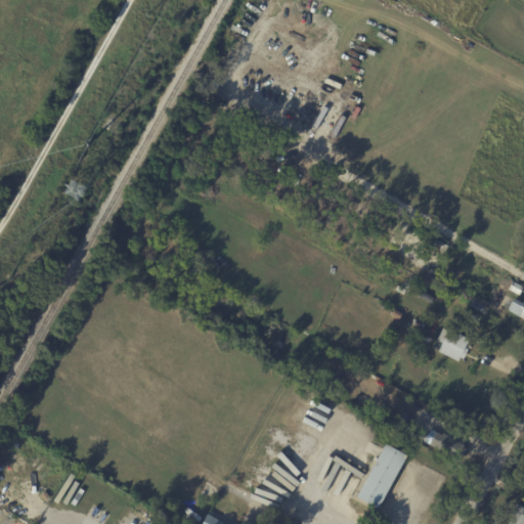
[(444,270),(442,275),(422,264),(424,260),(444,270)]
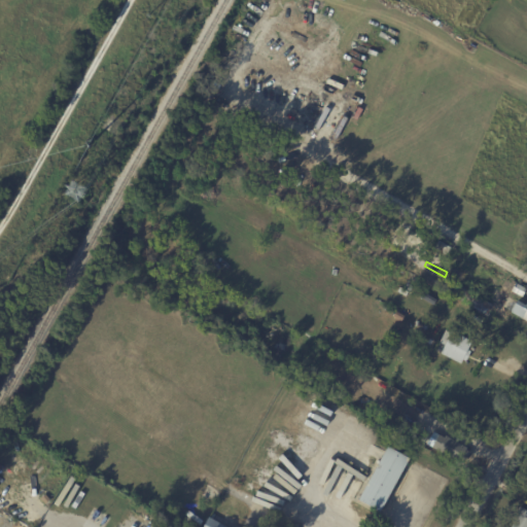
[(502,277),(499,285),(492,282),(496,274),(502,277)]
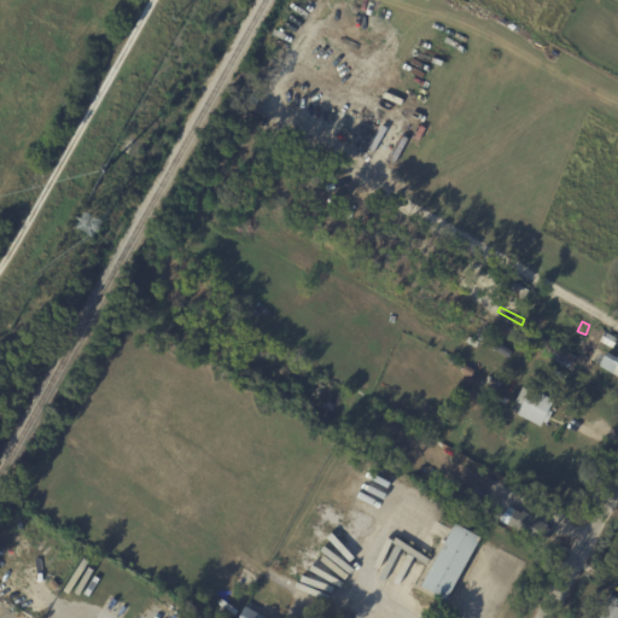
[(617,338),(612,348),(599,340),(604,331),(617,338)]
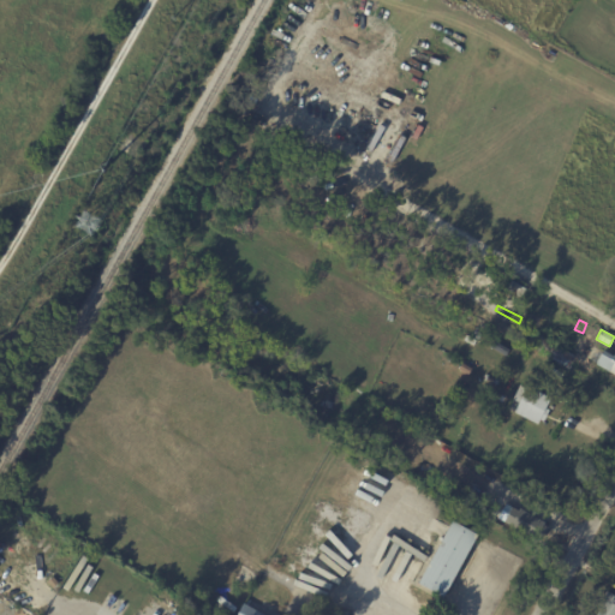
[(572,353),(567,362),(538,345),(536,350),(527,345),(535,333),(572,353)]
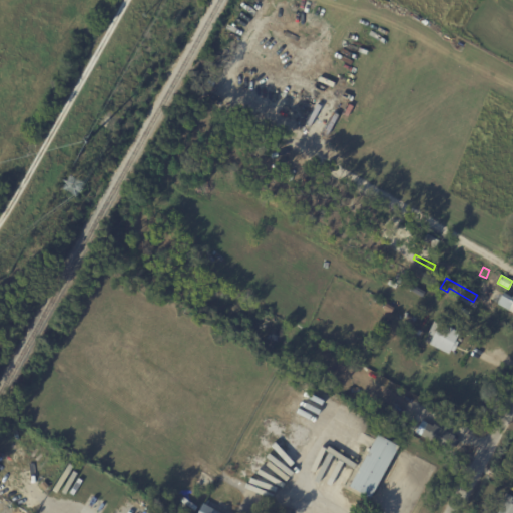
[(512,314),(496,304),(502,292),(512,298),(512,314)]
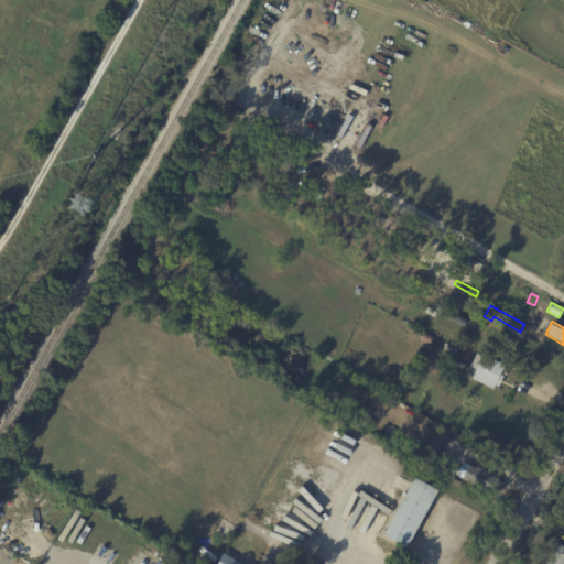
[(453,346),(449,351),(443,348),(445,343),(448,345),(448,344),(453,346)]
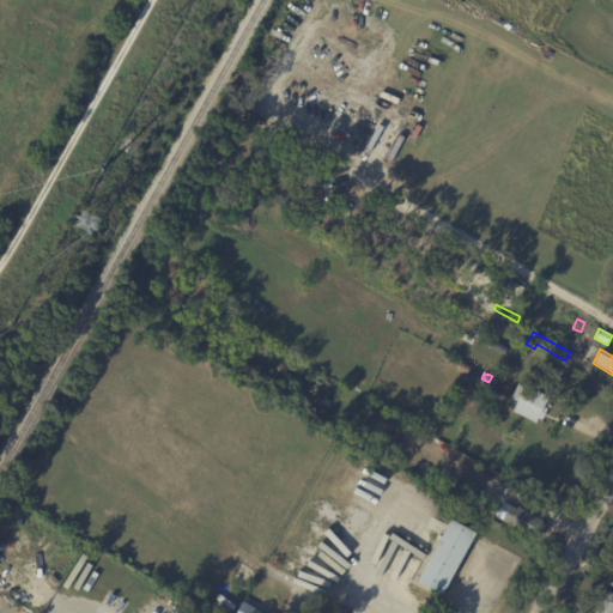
[(545,402),(534,423),(511,412),(516,402),(510,399),(517,384),(523,387),(523,384),(547,396),(545,402)]
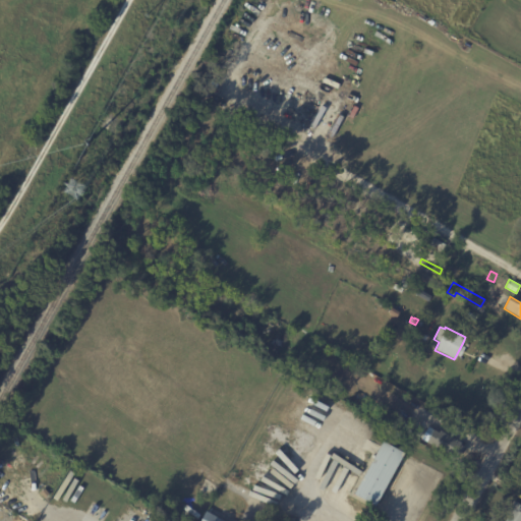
[(353,393),(349,402),(342,398),(346,389),(353,393)]
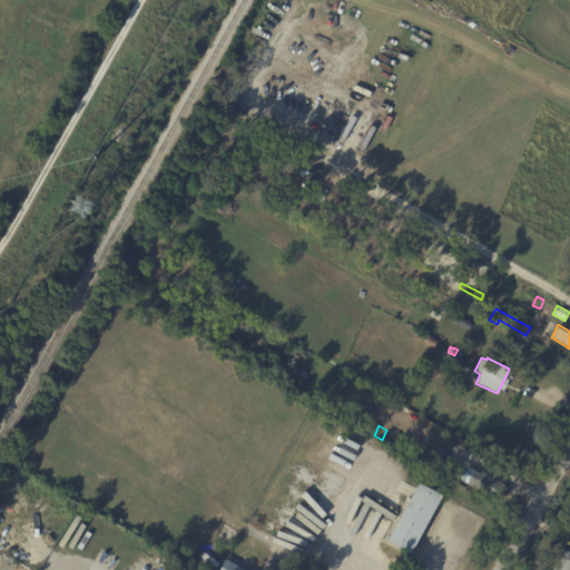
[(503,484),(502,487),(507,489),(500,500),(497,498),(495,501),(465,483),(474,468),(503,484)]
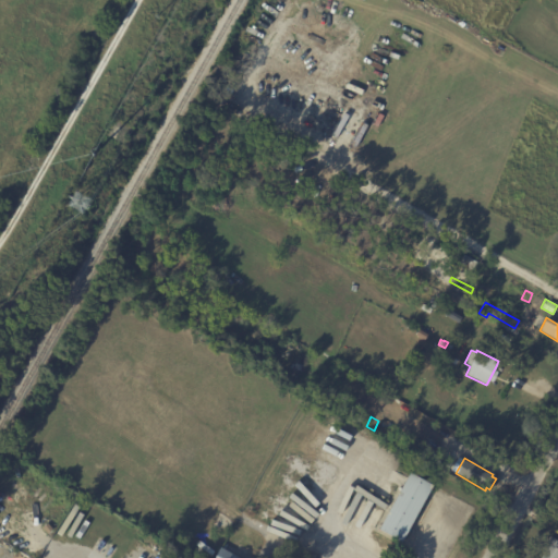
[(429,489),(400,544),(377,531),(408,474),(432,486),(429,489)]
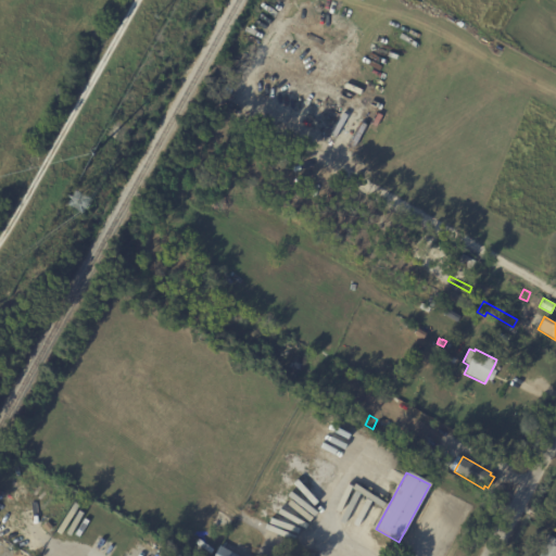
[(152,538),(149,543),(142,540),(144,534),(152,538)]
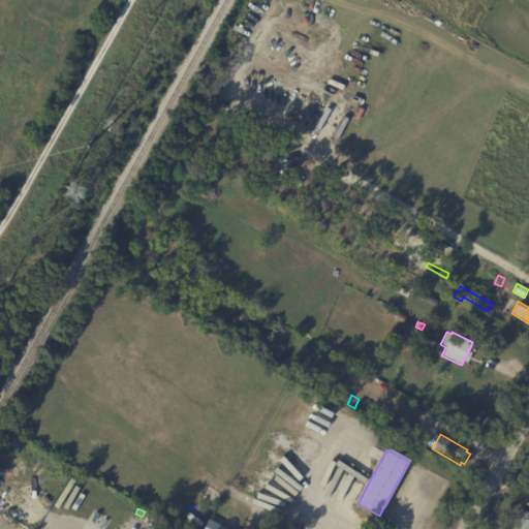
[(528,514),(528,528),(511,528),(514,526),(511,525),(521,508),(528,514)]
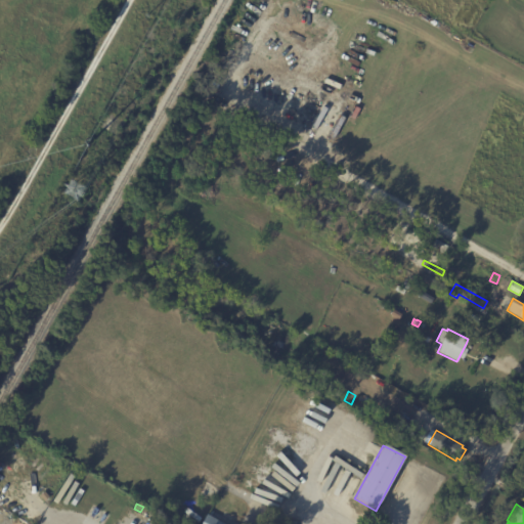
[(231,523),(236,515),(245,520),(243,523),(245,523),(246,522),(250,523),(200,523),(207,513),(226,523),(231,523)]
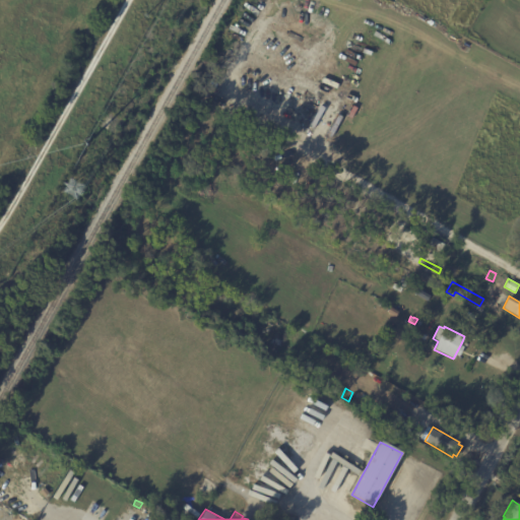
[(131,519),(138,511),(147,518),(145,519),(131,519)]
